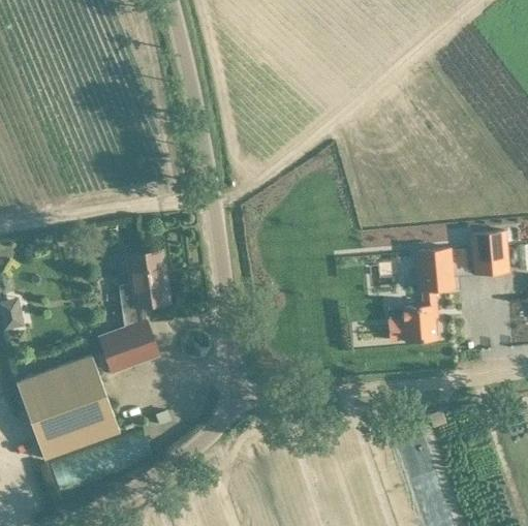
[(506,233),(470,236),(474,277),(510,273),(506,233)]
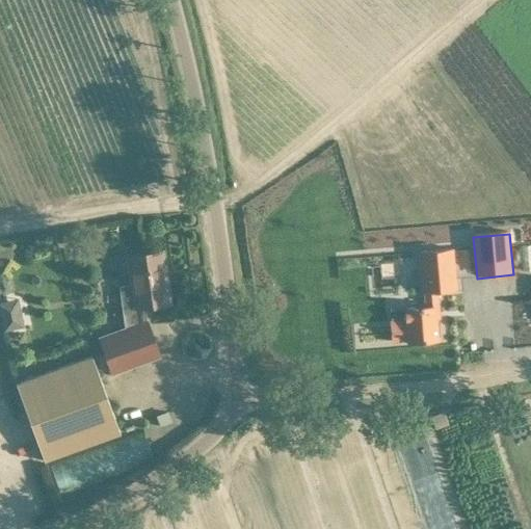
[(422,297),(425,296),(426,310),(405,311),(406,321),(392,322),(394,344),(408,343),(408,344),(439,342),(436,316),(441,315),(439,294),(456,292),(452,250),(418,254),(422,297)]
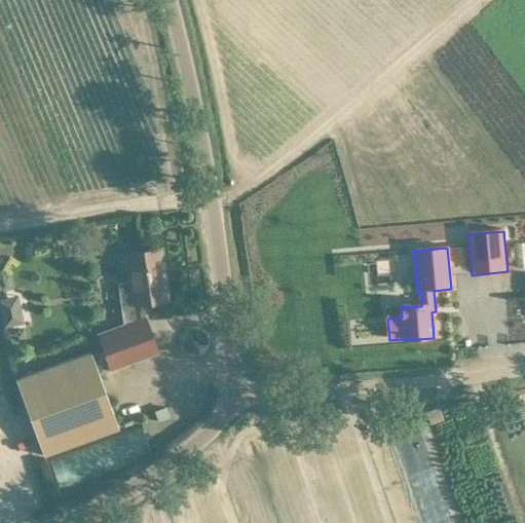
[(159,252),(140,254),(126,256),(130,284),(119,285),(122,307),(124,328),(100,337),(111,368),(157,351),(146,320),(144,321),(142,305),(169,302),(165,278),(163,278),(159,252)]
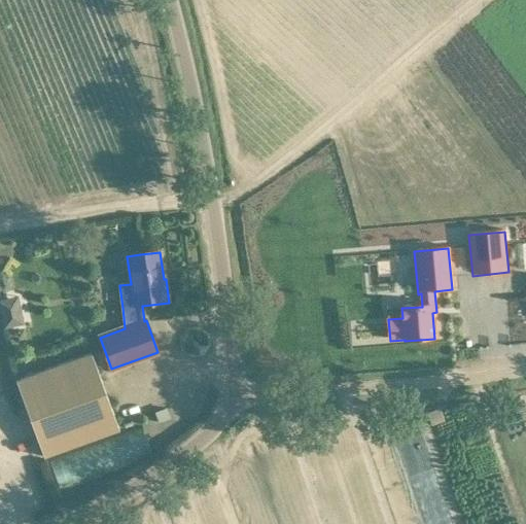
[(412,260),(411,252),(397,253),(398,263),(412,260)]
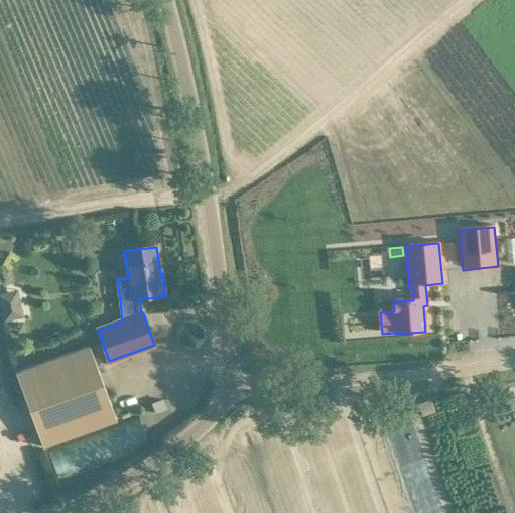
[(356,273),(345,274),(346,286),(357,285),(356,273)]
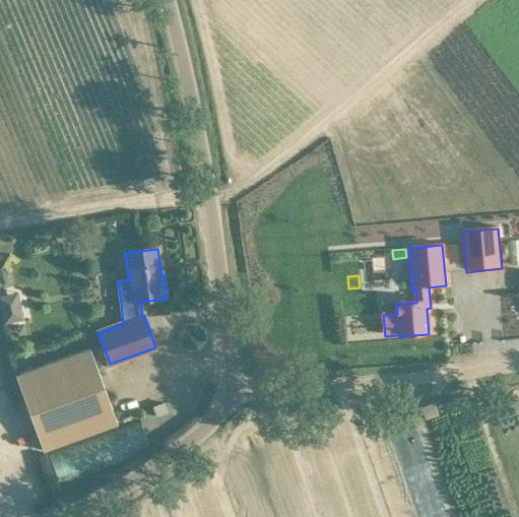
[(22,310),(2,315),(4,327),(25,322),(22,310)]
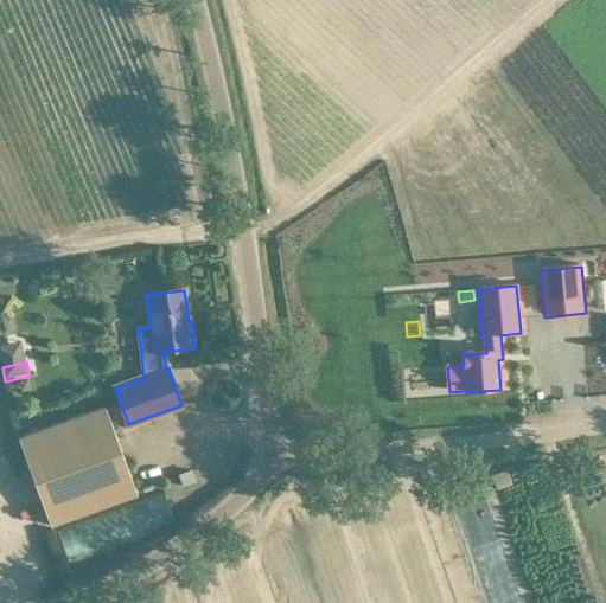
[(19,440),(51,528),(139,496),(107,409),(19,440)]
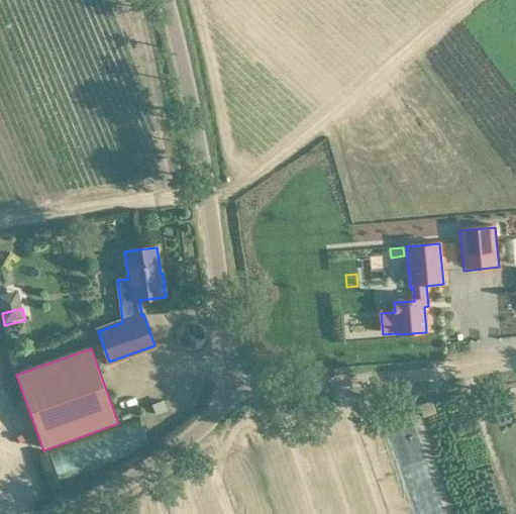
[(453,513),(421,412),(394,420),(424,513),(453,513)]
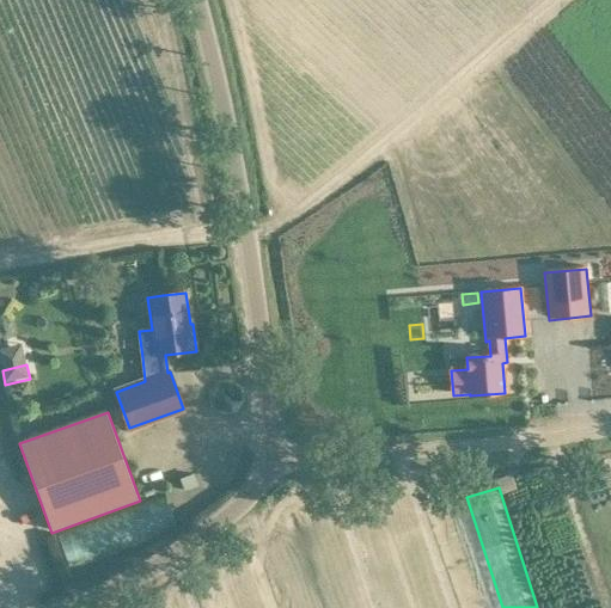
[(133,554),(188,534),(176,502),(121,522),(133,554)]
